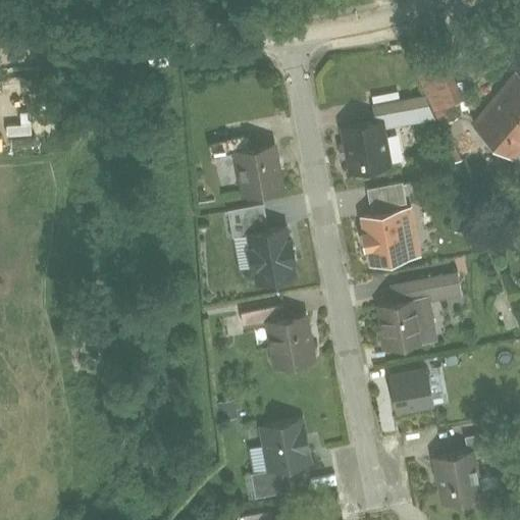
[(446,61),(419,71),(436,115),(463,105),(446,61)]
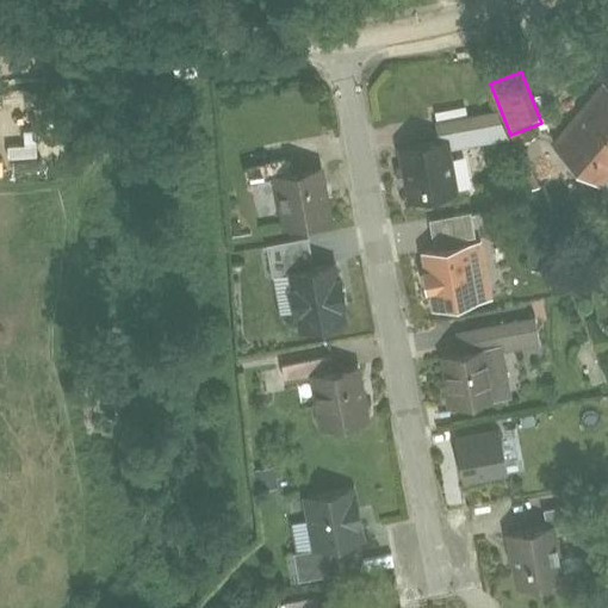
[(550,147),(597,184),(607,171),(607,92),(597,85),(550,147)]
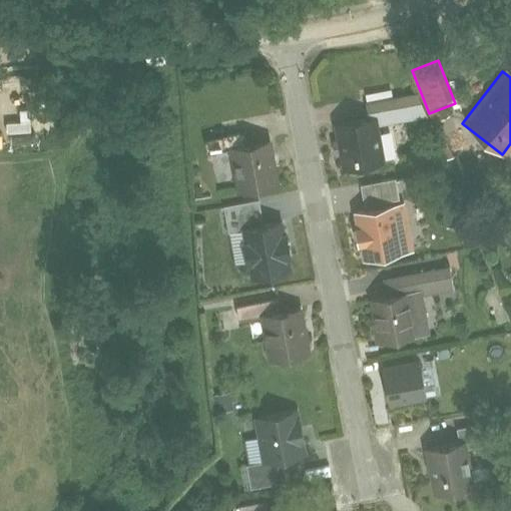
[(367,104),(370,118),(376,117),(378,127),(422,119),(418,95),(367,104)]
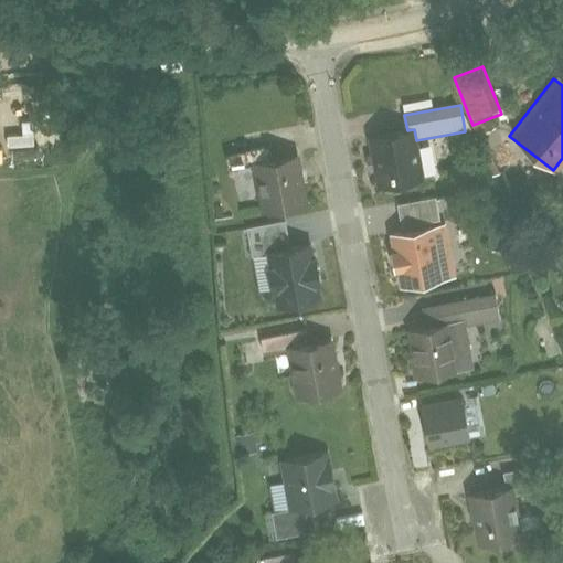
[(407,130),(369,137),(378,188),(423,180),(416,140),(414,129),(407,130)]
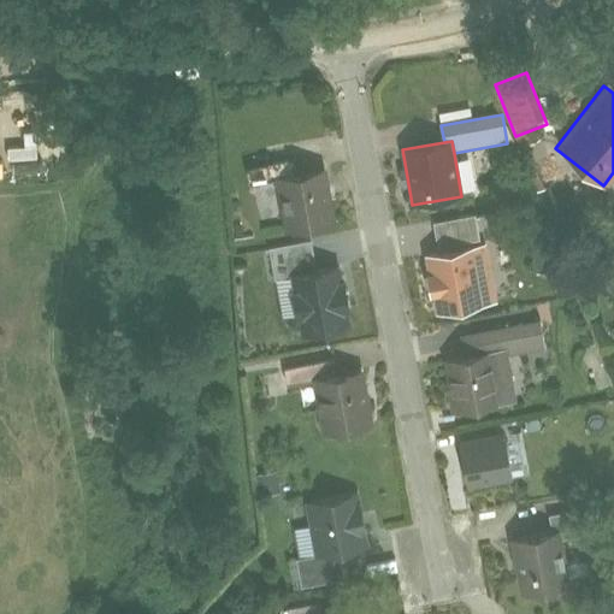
[(273,178),(297,175),(295,160),(248,167),(251,183),(273,178)]
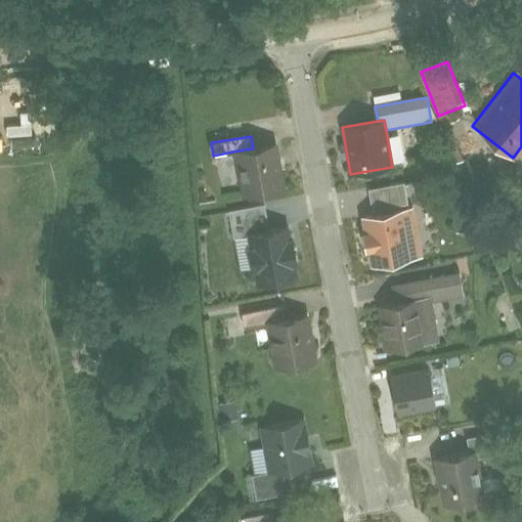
[(286,191),(277,144),(253,148),(232,151),(241,200),(286,191)]
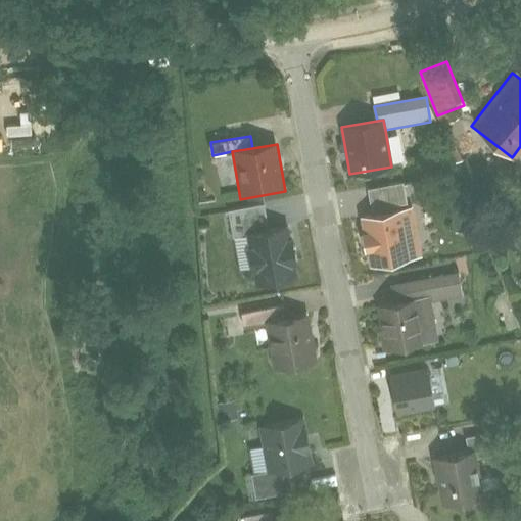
[(100,171),(90,170),(89,188),(99,188),(100,171)]
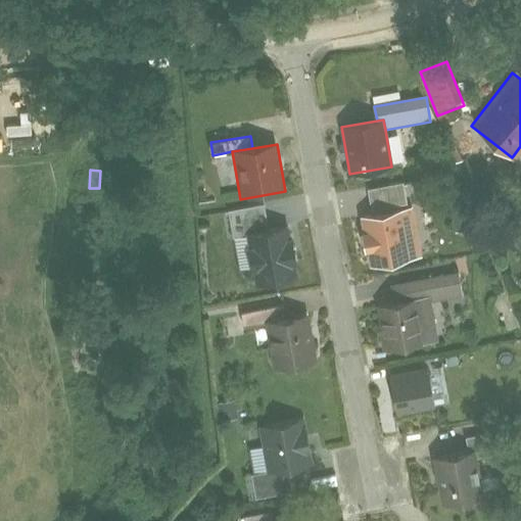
[(421,253),(413,207),(365,216),(374,263),(421,253)]
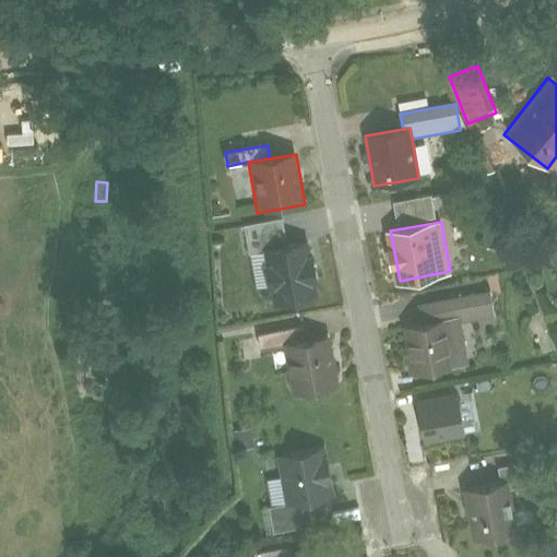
[(318,294),(308,241),(269,249),(279,301),(318,294)]
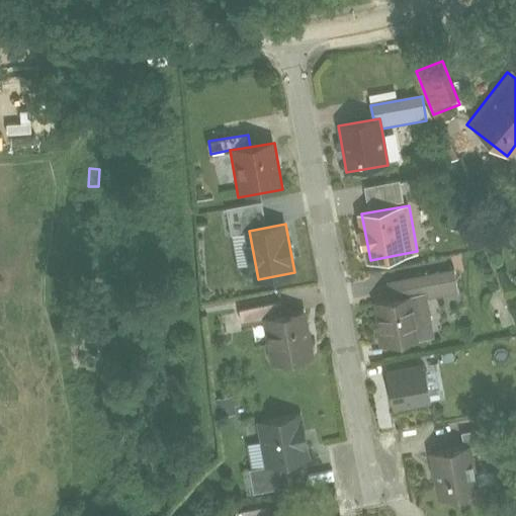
[(385,283),(390,299),(423,292),(425,301),(456,293),(451,269),(385,283)]
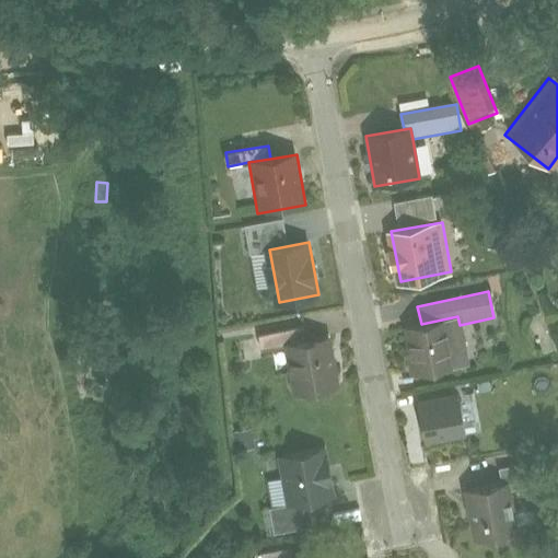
[(400,328),(411,379),(468,365),(460,325),(457,316),(421,324),(400,328)]
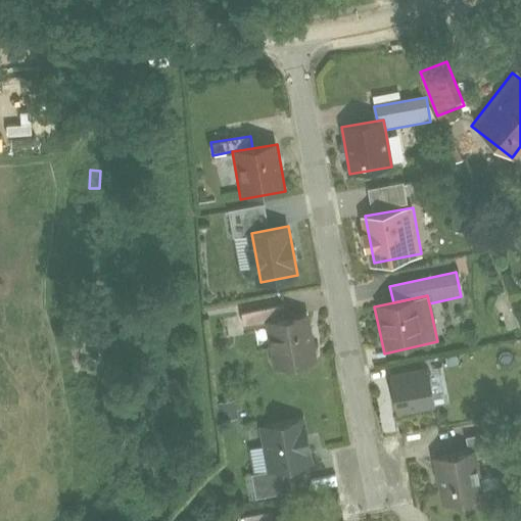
[(266,323),(287,320),(285,305),(240,314),(242,327),(266,323)]
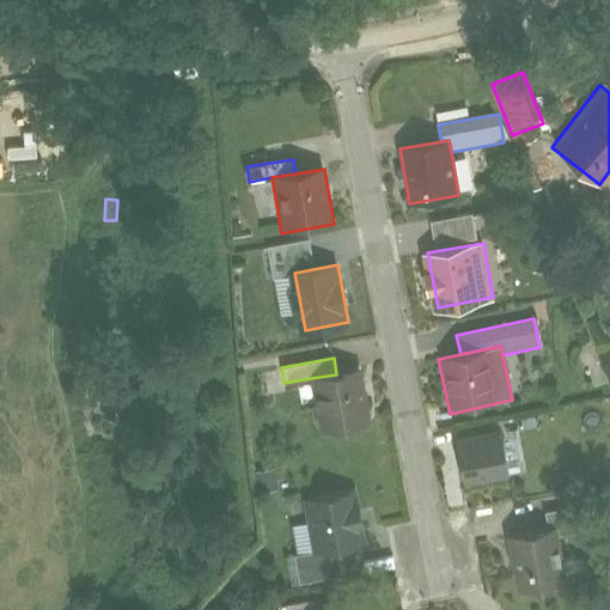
[(371,424),(363,370),(336,374),(311,378),(321,433),(371,424)]
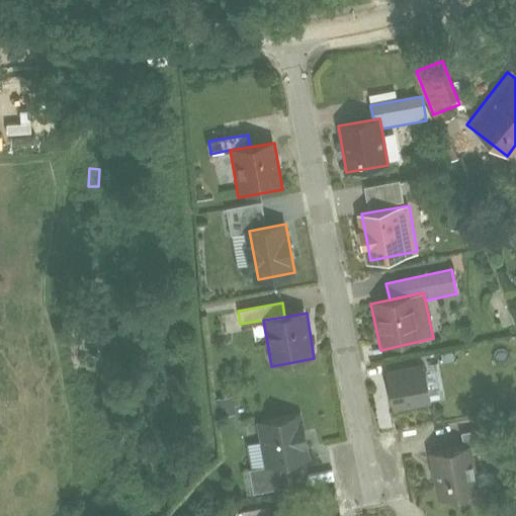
[(426,366),(388,373),(395,412),(433,405),(426,366)]
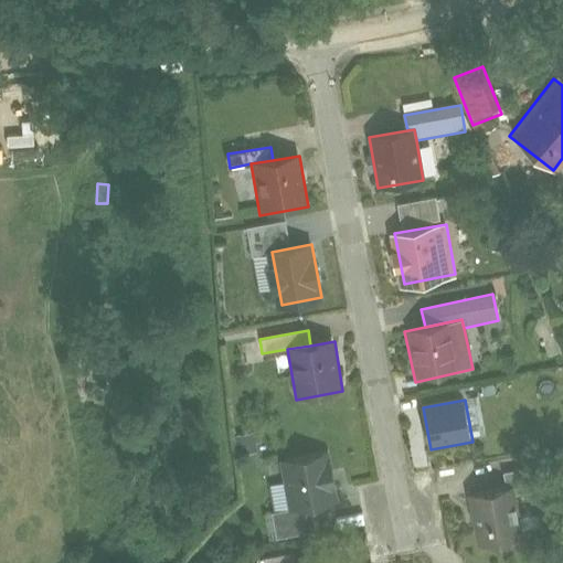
[(338,501),(329,452),(280,460),(288,509),(311,506),(338,501)]
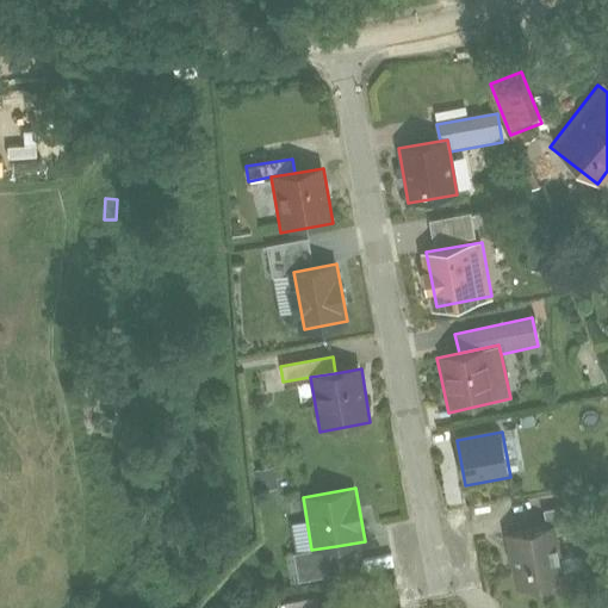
[(554,523),(557,534),(582,529),(577,506),(541,512),(545,526),(554,523)]
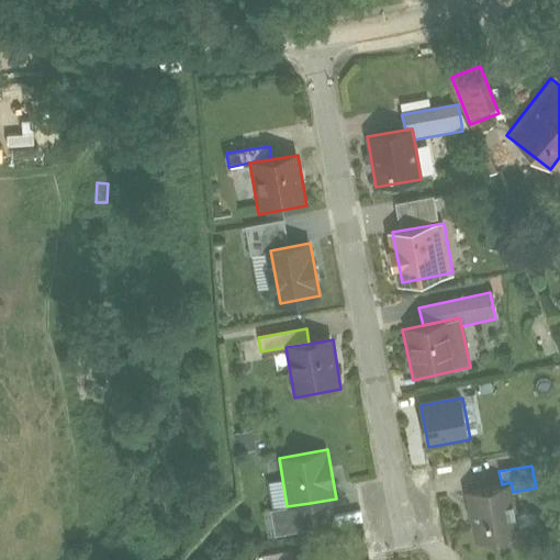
[(502,484),(465,491),(474,541),(519,533),(517,516),(513,492),(511,482),(502,484)]
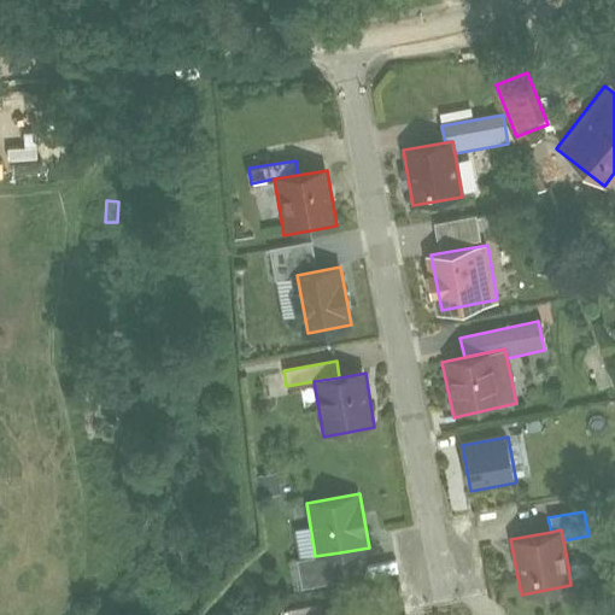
[(345,583),(340,552),(315,556),(292,561),(297,590),(345,583)]
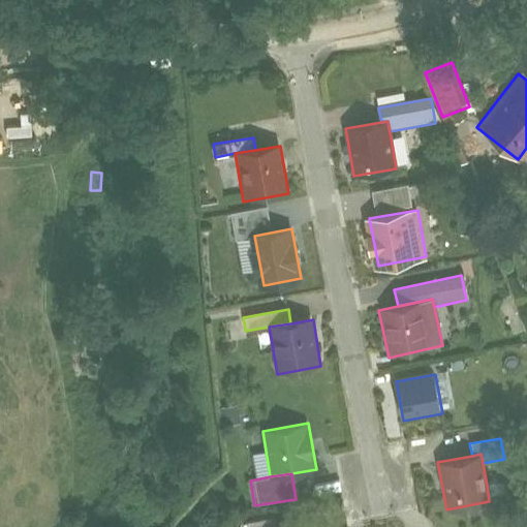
[(504,483),(487,486),(489,501),(507,498),(504,483)]
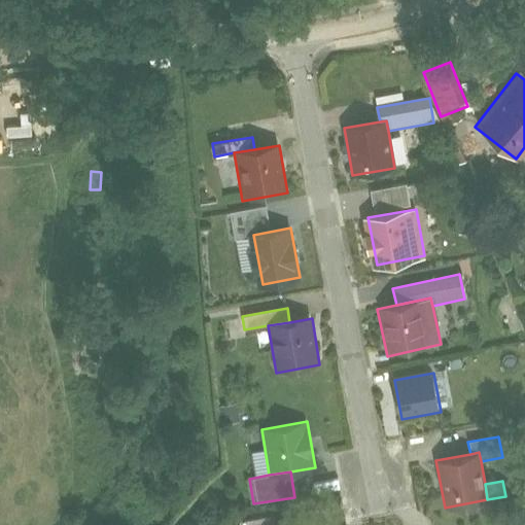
[(296,524),(296,522),(286,524),(276,524),(274,515),(239,521),(240,524),(296,524)]
